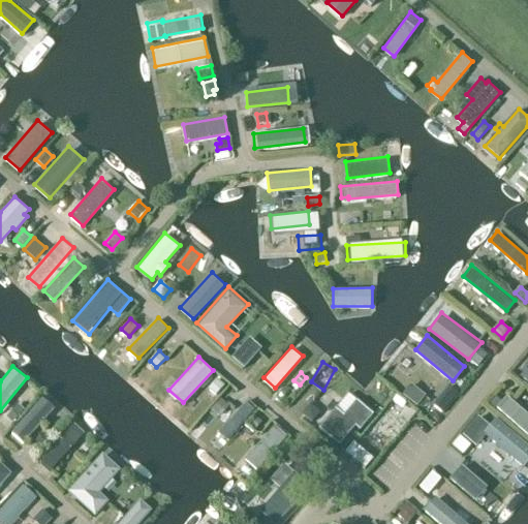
[(225,383),(218,377),(209,389),(216,395),(225,383)]
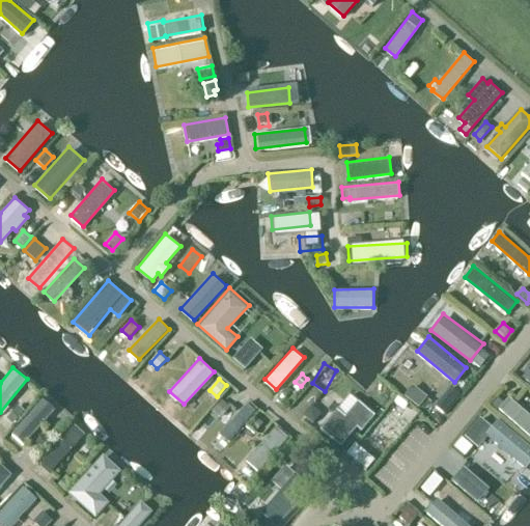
[(420,408),(428,396),(414,385),(405,396),(420,408)]
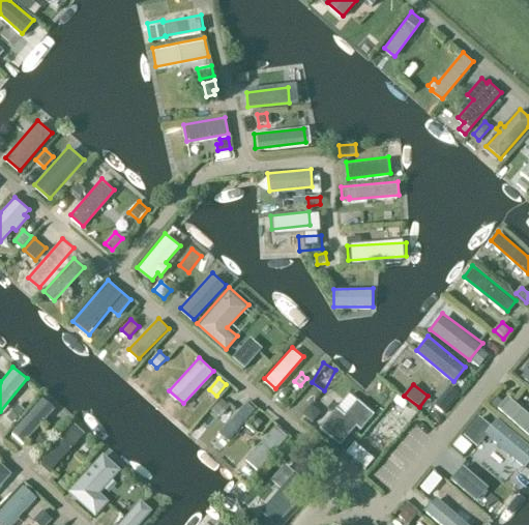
[(444,412),(460,392),(450,385),(435,406),(444,412)]
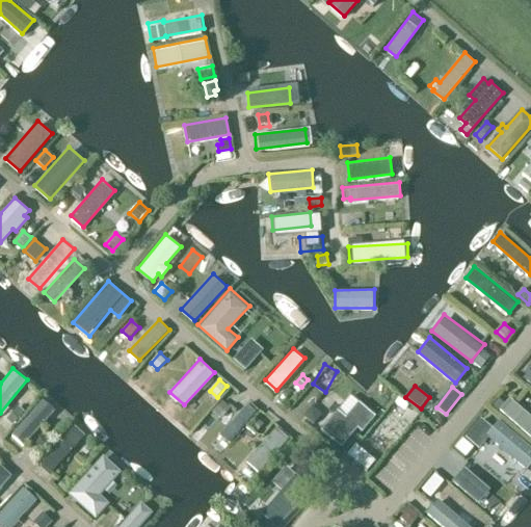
[(376,415),(350,393),(321,428),(342,446),(357,426),(363,430),(376,415)]
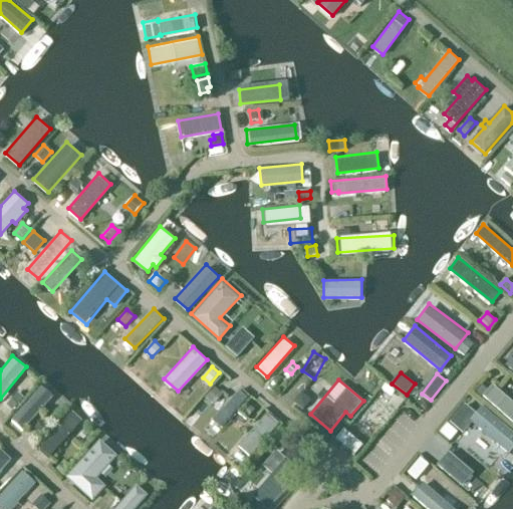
[(512,399),(493,382),(483,393),(512,419),(512,399)]
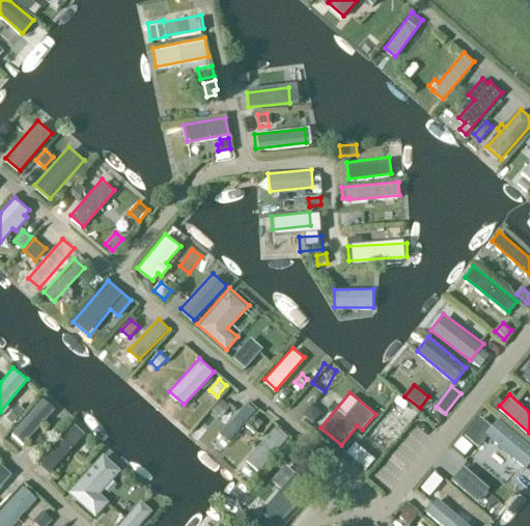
[(55,408),(43,396),(11,432),(23,443),(55,408)]
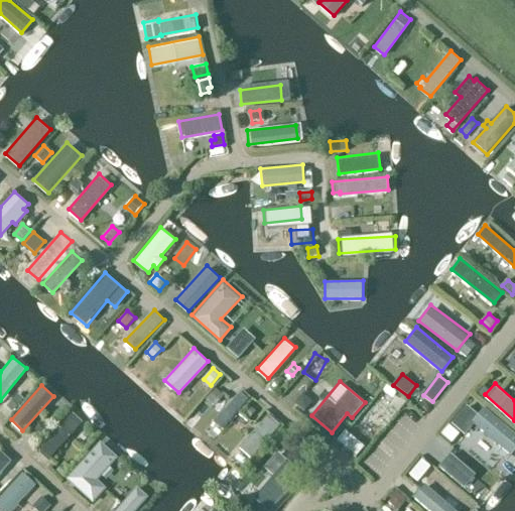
[(216,406),(225,395),(216,388),(207,399),(216,406)]
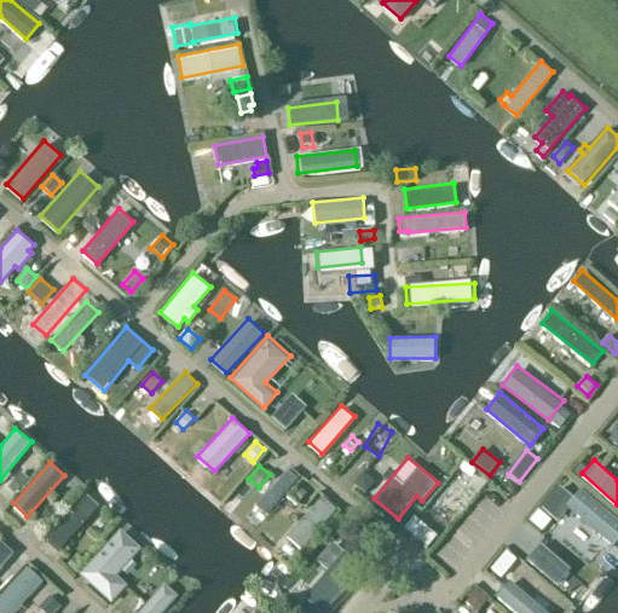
[(299,476),(288,467),(255,504),(266,514),(299,476)]
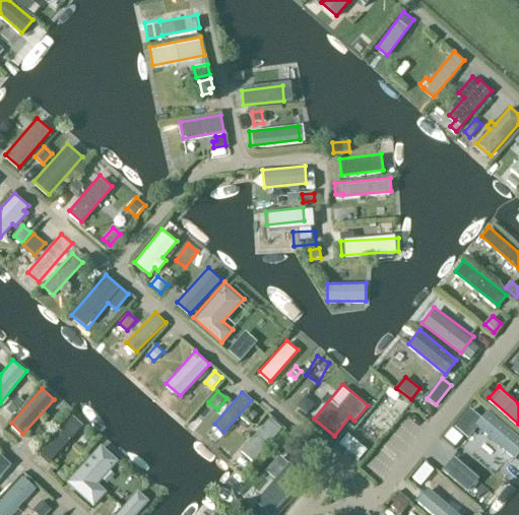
[(362,428),(371,436),(399,402),(389,394),(362,428)]
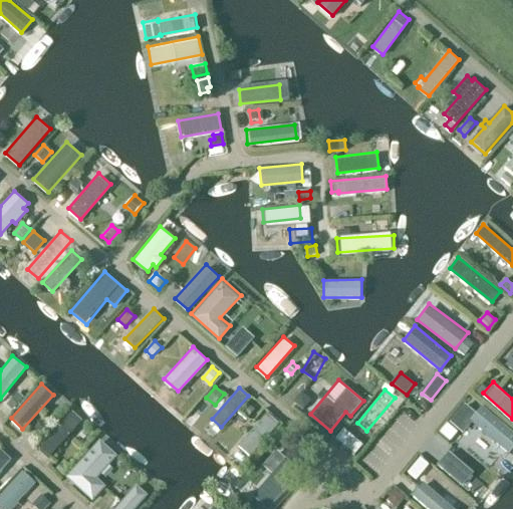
[(25,398),(19,393),(6,406),(12,411),(25,398)]
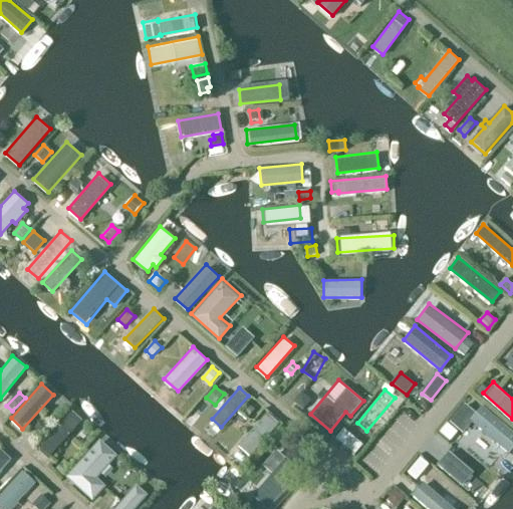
[(256,409),(249,402),(243,409),(250,416),(256,409)]
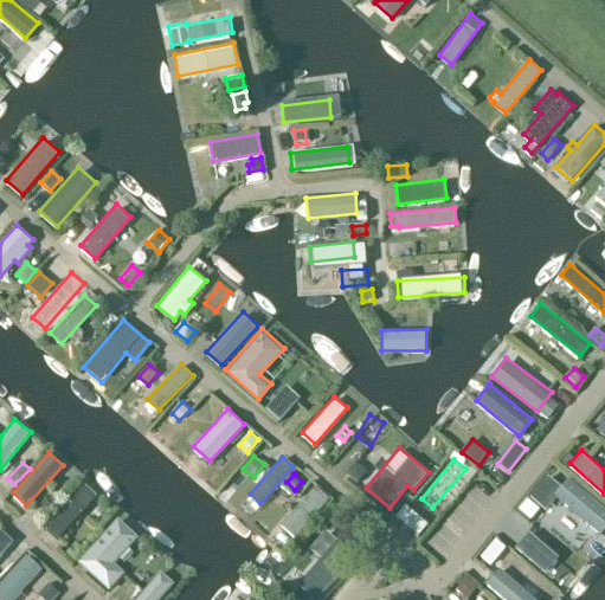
[(604,507),(568,476),(561,484),(548,473),(529,495),(546,508),(557,495),(600,533),(604,527),(604,507)]
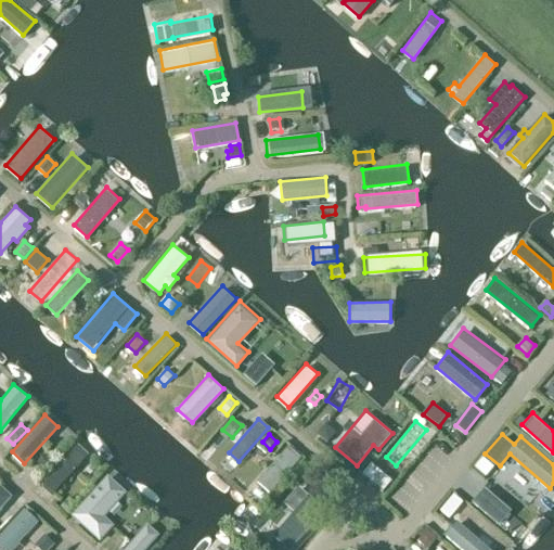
[(89,452),(78,443),(43,480),(54,489),(89,452)]
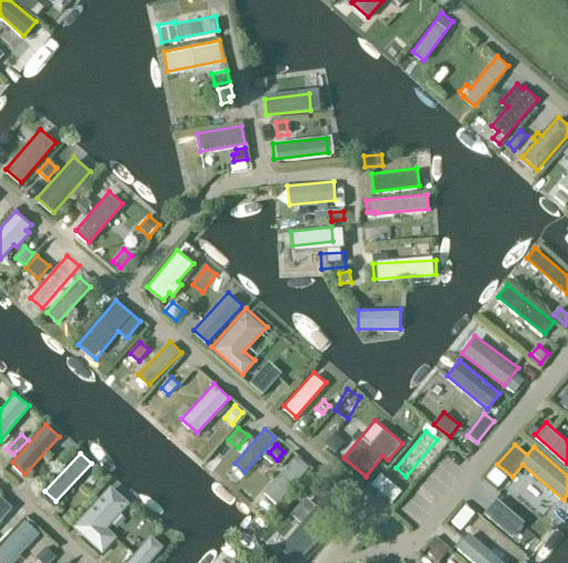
[(309,466),(296,454),(263,490),(278,502),(309,466)]
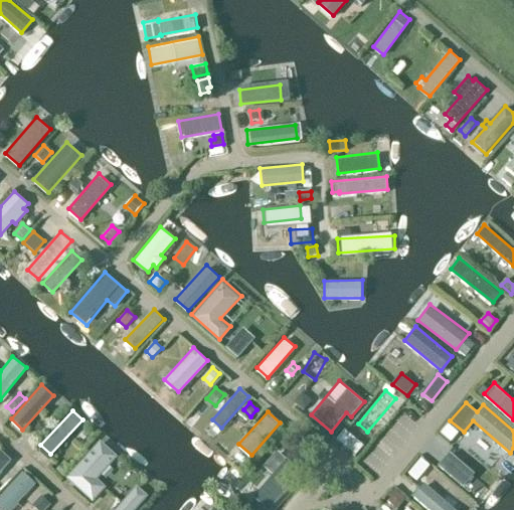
[(51,428),(43,420),(36,429),(44,436),(51,428)]
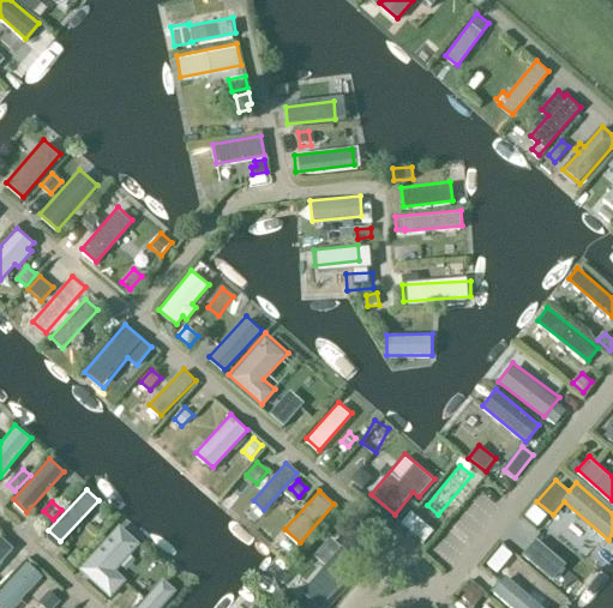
[(434,533),(410,513),(402,525),(425,543),(434,533)]
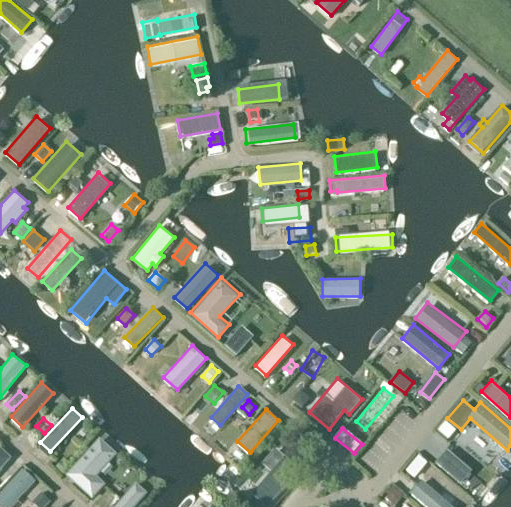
[(272,455),(283,439),(276,435),(265,450),(272,455)]
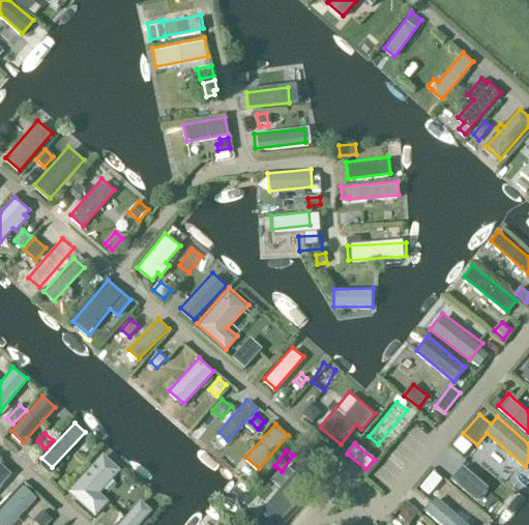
[(121,468),(104,451),(68,490),(96,515),(110,499),(100,491),(121,468)]
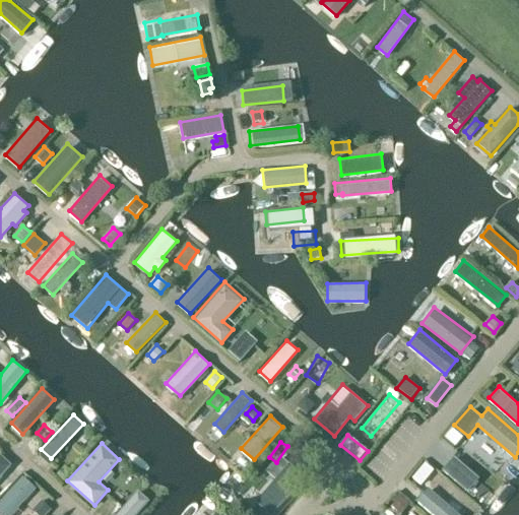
[(0,476),(12,463),(0,452),(0,476)]
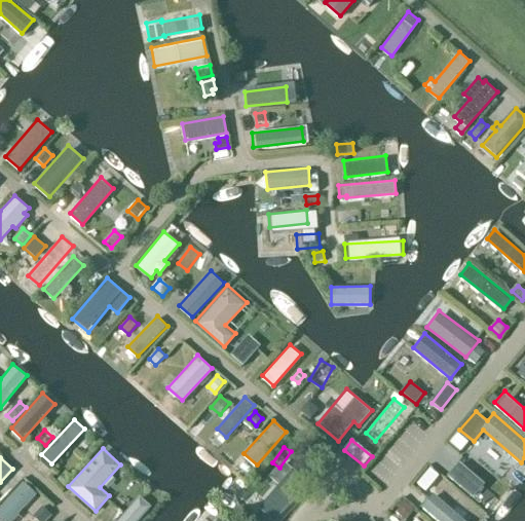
[(486,482),(460,459),(448,474),(474,496),(486,482)]
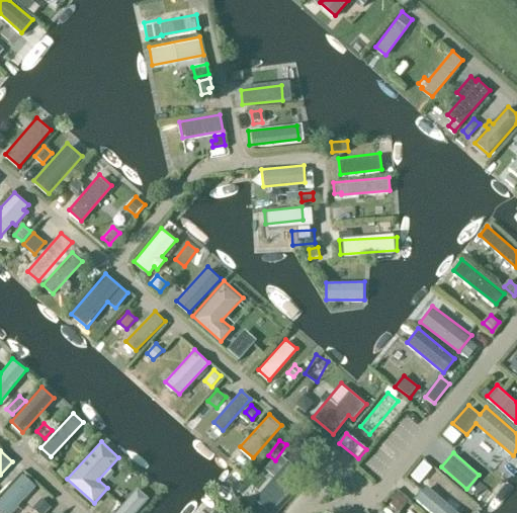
[(434,468),(423,460),(415,471),(426,479),(434,468)]
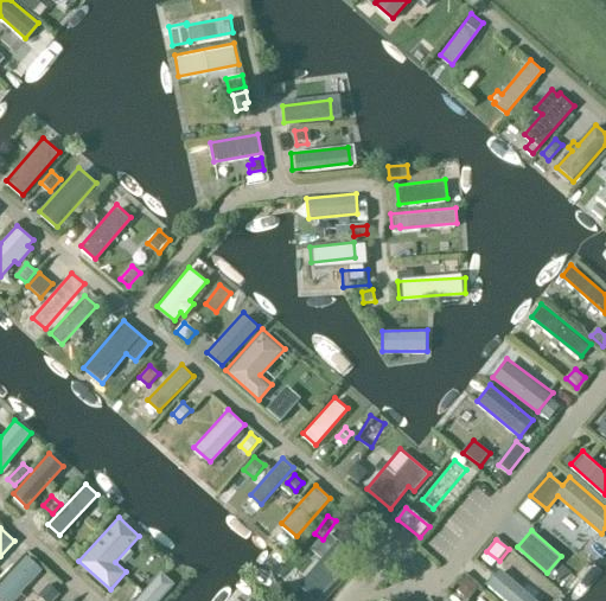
[(84,550),(76,543),(67,554),(75,561),(84,550)]
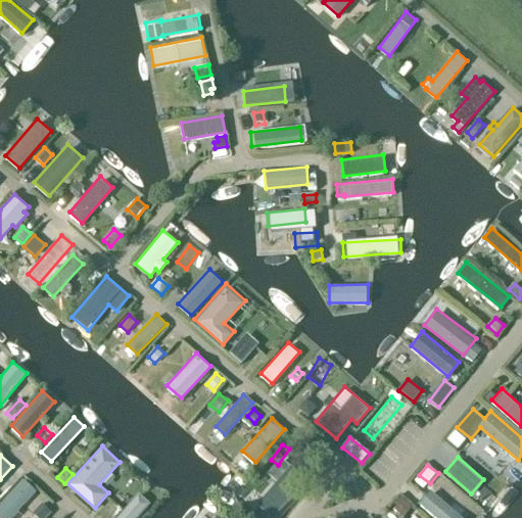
[(300,483),(289,473),(262,506),(273,516),(300,483)]
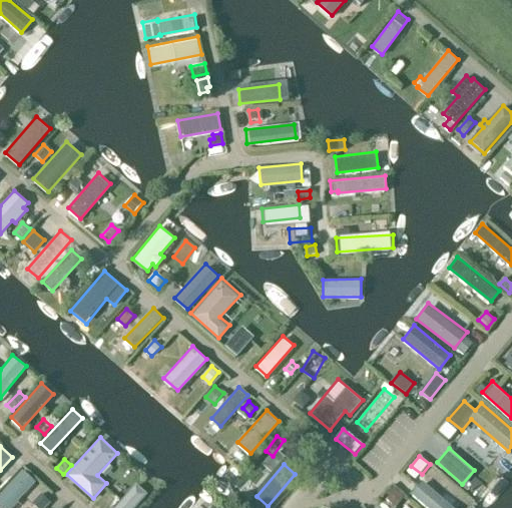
[(8,507),(35,480),(22,468),(0,492),(0,507),(8,507)]
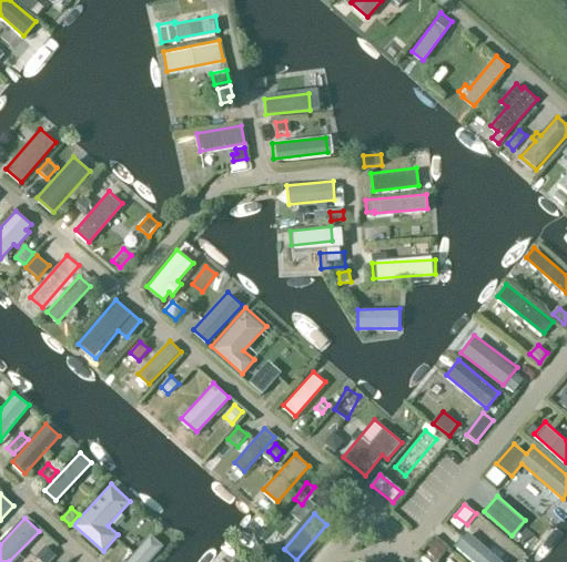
[(505,561),(468,530),(455,544),(475,561),(505,561)]
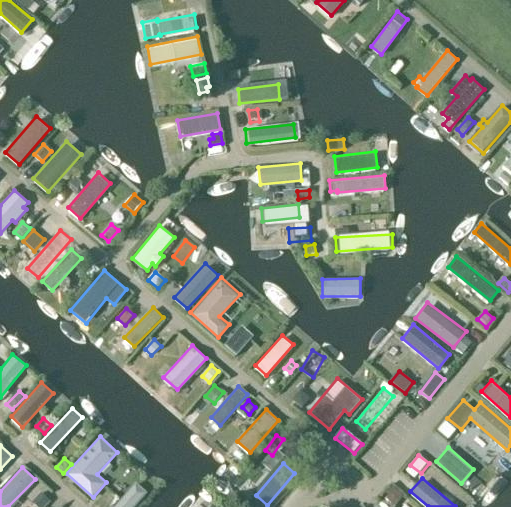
[(134,506),(148,491),(136,481),(113,506),(134,506)]
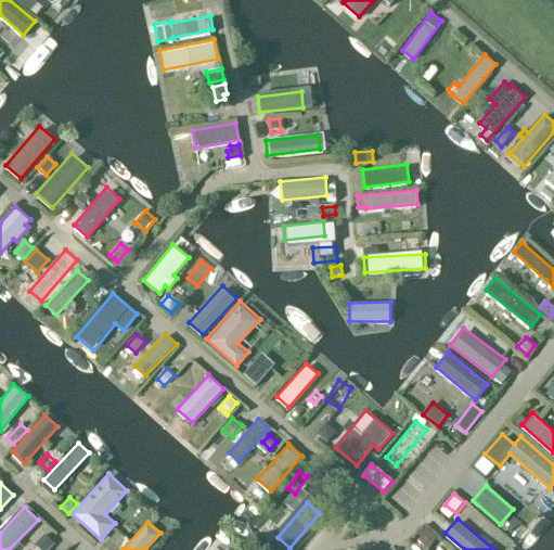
[(429,549),(439,537),(427,526),(416,538),(429,549)]
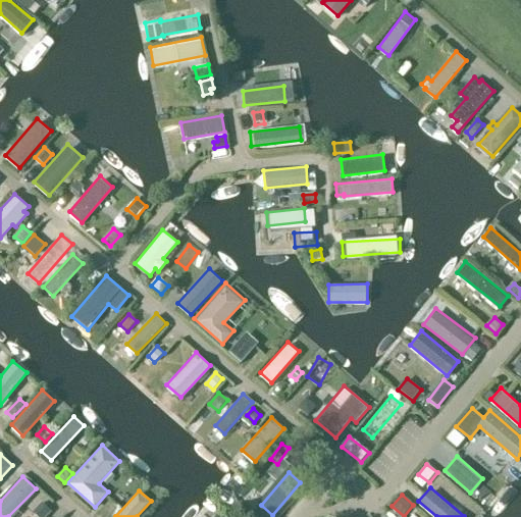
[(45,516),(52,510),(42,501),(33,511),(39,516),(45,516)]
